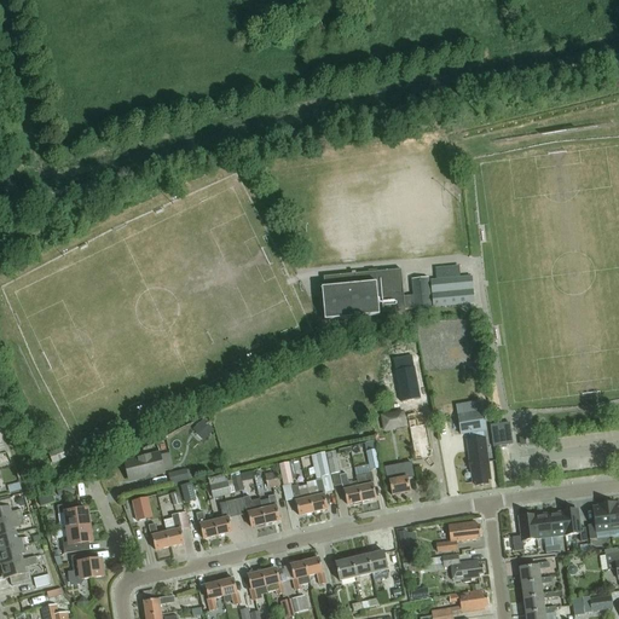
[(405,304),(401,271),(324,278),(325,289),(322,289),(325,322),(380,317),(380,316),(406,313),(405,311),(415,311),(415,302),(405,304)]
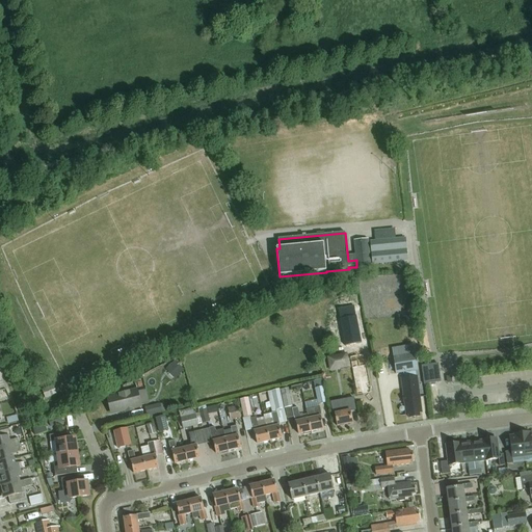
[(371,242),(373,265),(407,261),(405,239),(371,242)]
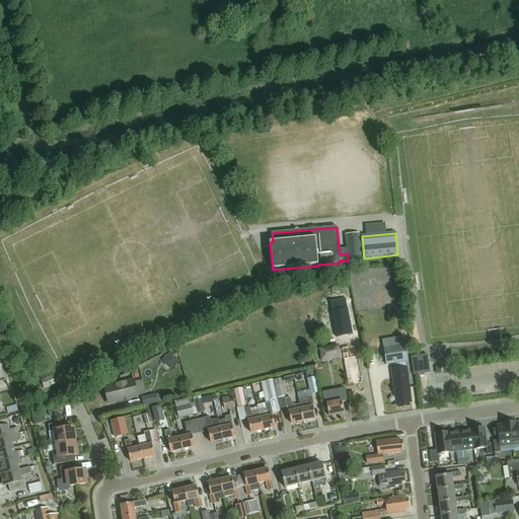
[(359,234),(346,235),(348,253),(348,261),(349,263),(362,262),(359,236),(359,234)]
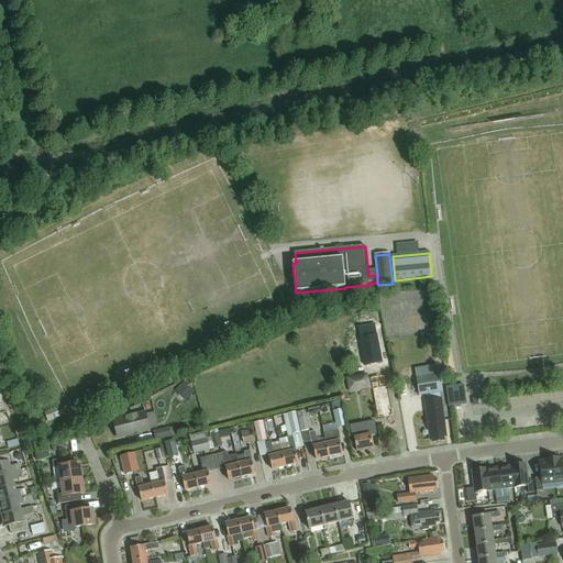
[(415,368),(419,396),(442,393),(438,364),(415,368)]
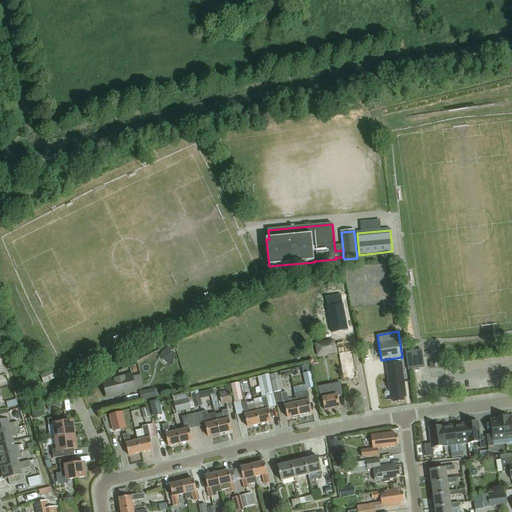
[(333,340),(323,342),(326,356),(336,354),(333,340)]
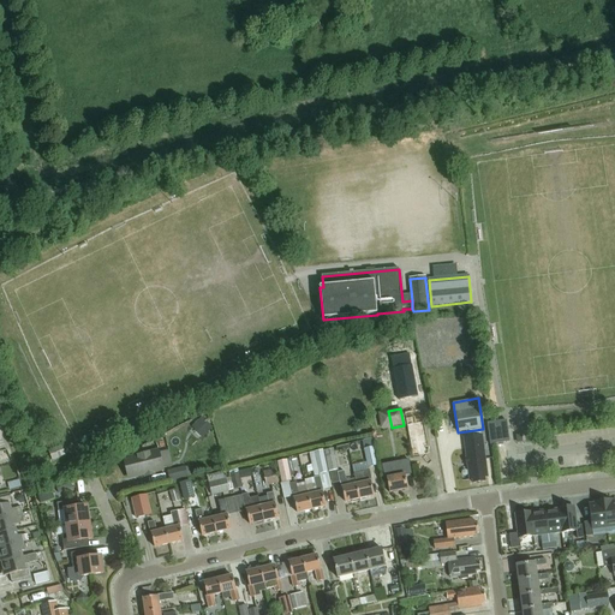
[(412,458),(430,454),(423,410),(405,413),(412,458)]
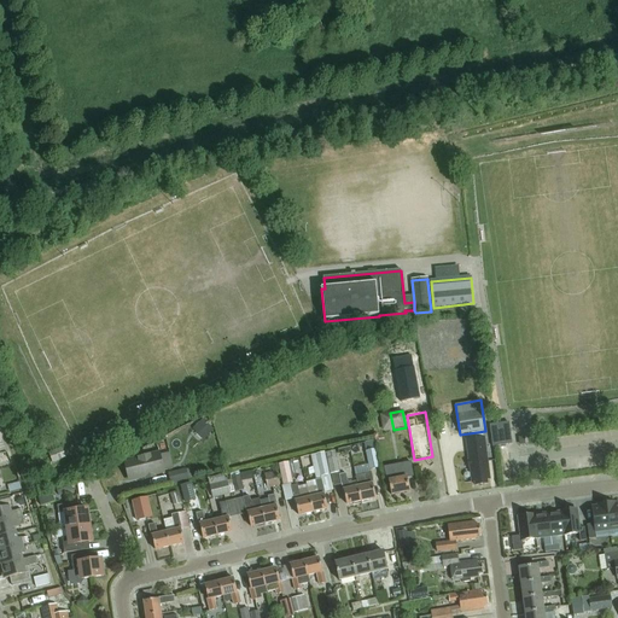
[(193,430),(204,441),(215,431),(204,420),(193,430)]
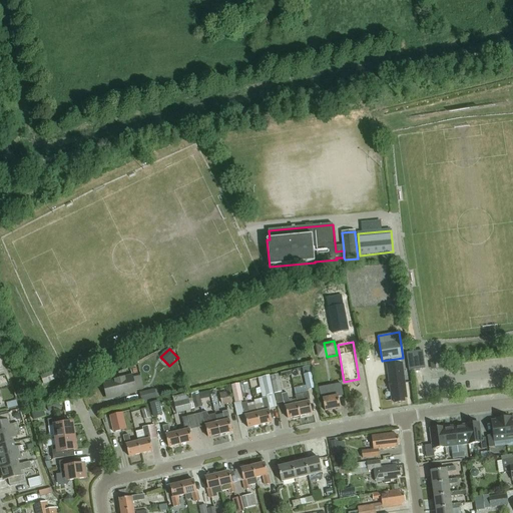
[(423,352),(407,354),(410,371),(425,369),(423,352)]
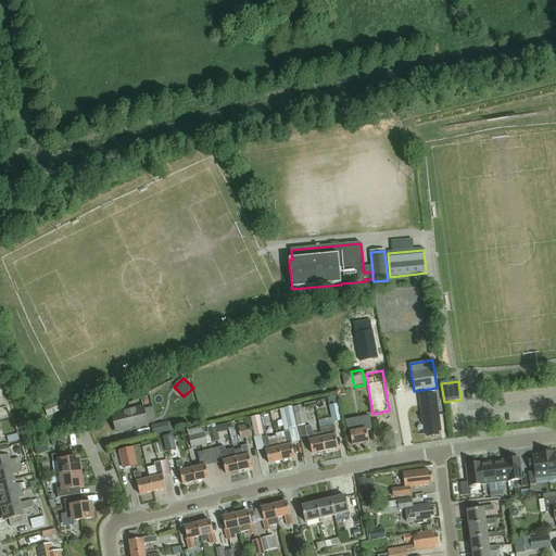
[(426,433),(428,433),(429,437),(438,436),(438,431),(440,431),(437,404),(436,404),(434,394),(420,396),(426,433)]
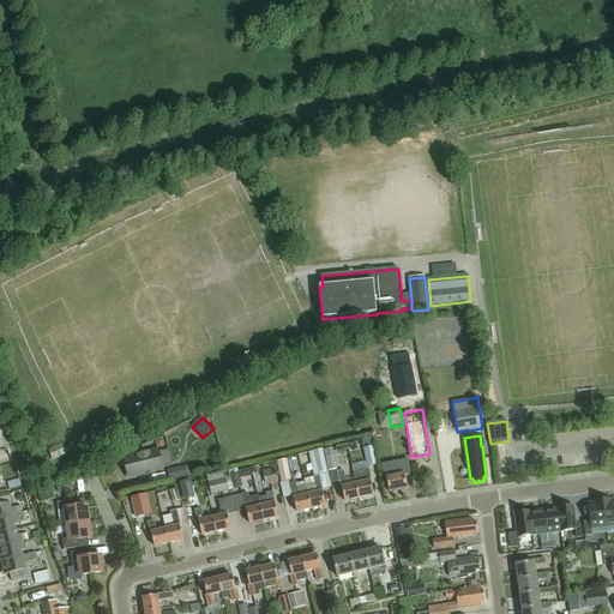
[(53,461),(66,456),(62,445),(49,450),(53,461)]
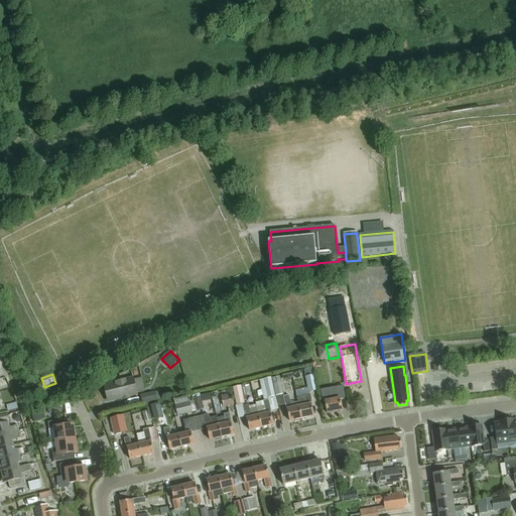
[(276,396),(284,394),(280,377),(272,378),(276,396)]
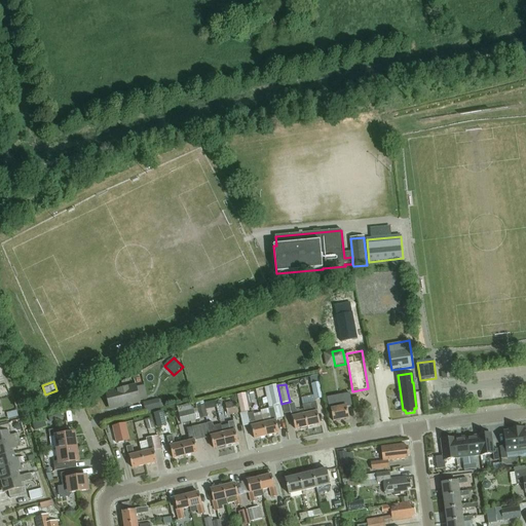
[(312,385),(315,398),(323,396),(320,384),(312,385)]
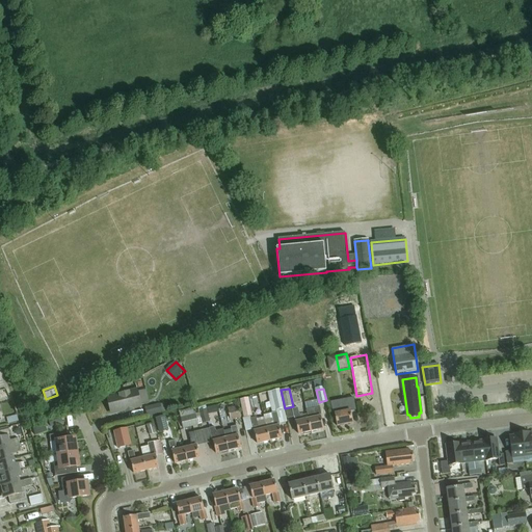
[(277,413),(271,415),(264,416),(264,418),(267,429),(270,441),(282,439),(280,427),(281,427),(280,424),(288,423),(280,390),(272,392),(277,413)]
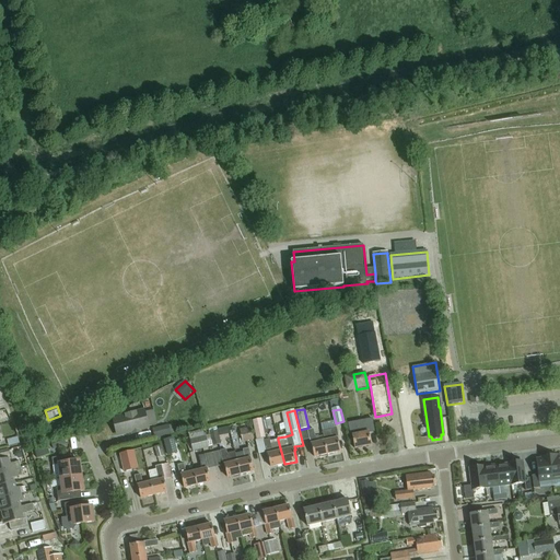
[(125,417),(118,418),(121,434),(130,432),(141,429),(149,428),(144,411),(137,413),(125,417)]
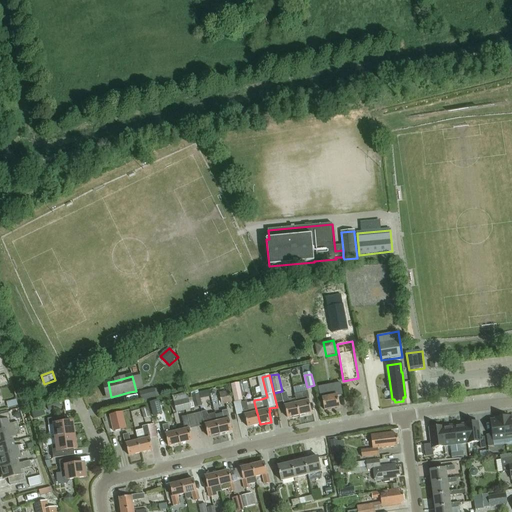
[(337,396),(343,395),(340,381),(318,385),(320,399),(322,399),(337,396)]
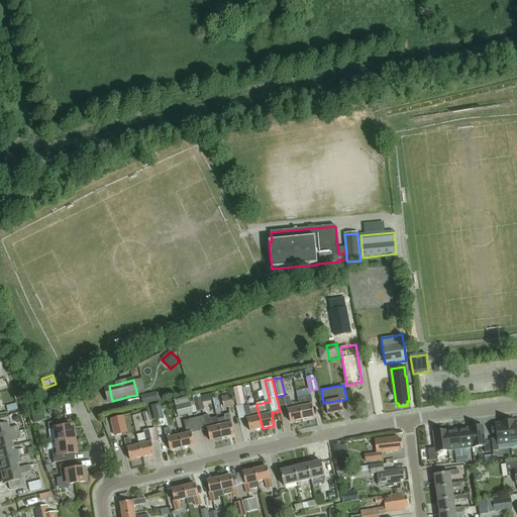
[(237,406),(242,405),(245,404),(241,387),(233,388),(237,406)]
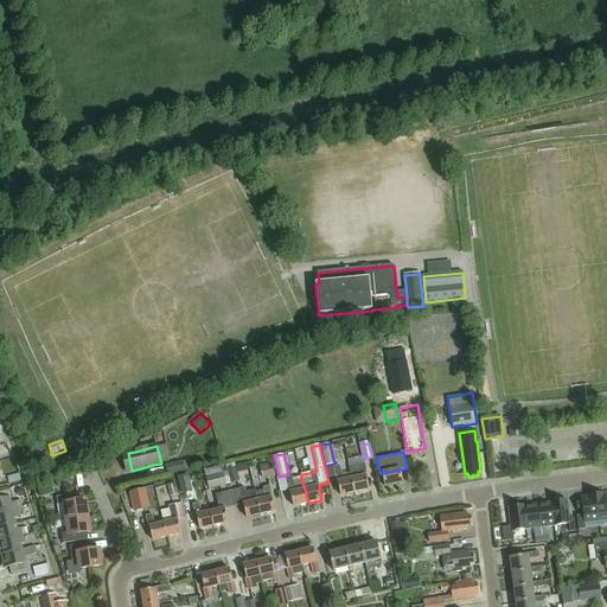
[(168,474),(185,470),(183,460),(166,465),(168,474)]
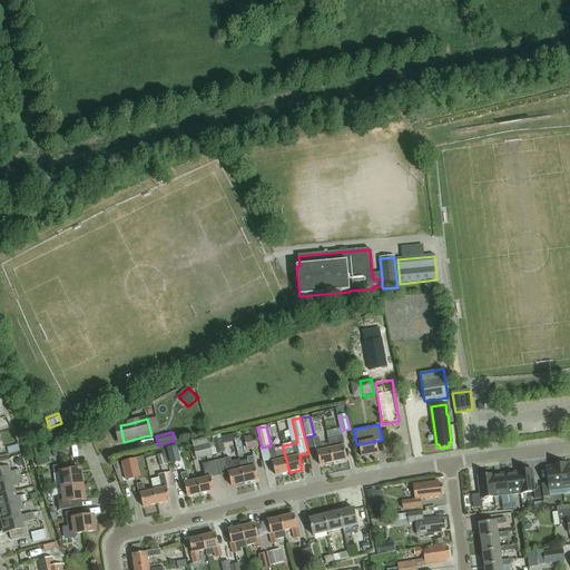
[(222,434),(212,436),(214,444),(216,454),(226,452),(222,434)]
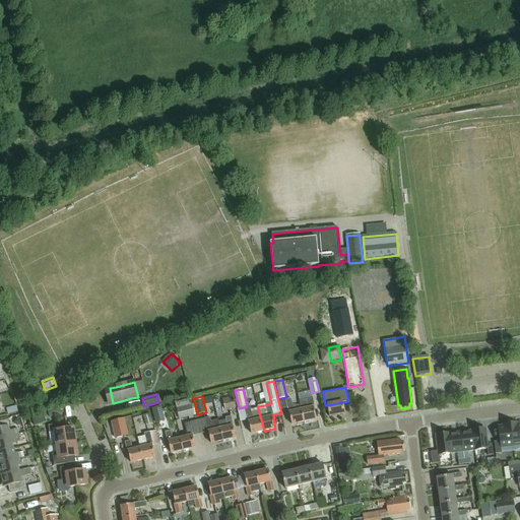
[(236,407),(233,397),(223,399),(225,409),(236,407)]
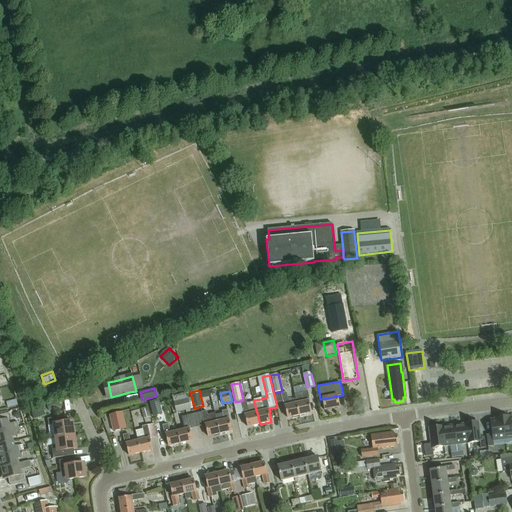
[(304,402),(297,404),(299,415),(311,413),(309,402),(310,401),(308,392),(302,393),(304,402)]
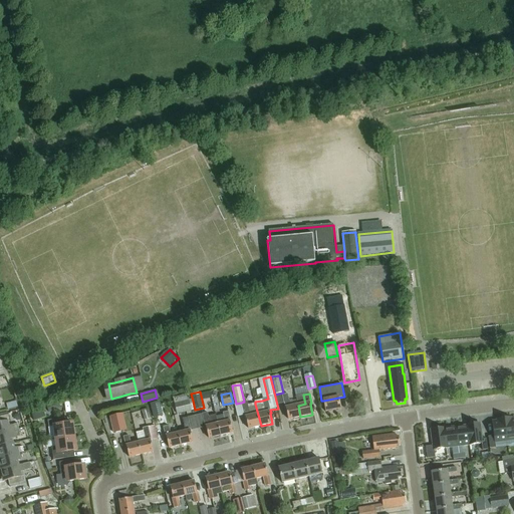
[(288,395),(282,396),(285,409),(286,409),(288,420),(300,417),(298,406),(291,407),(288,395)]
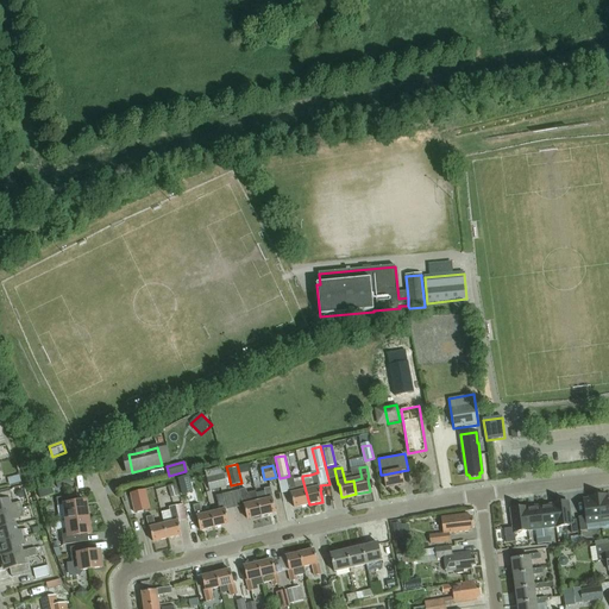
[(353,481),(362,478),(359,468),(351,470),(353,481)]
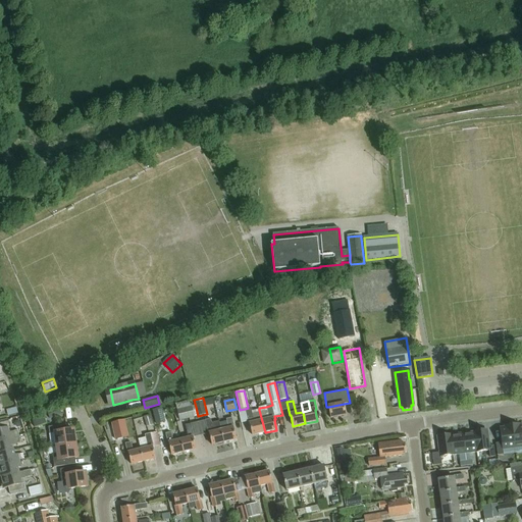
[(344,404),(328,407),(330,418),(347,415),(344,404)]
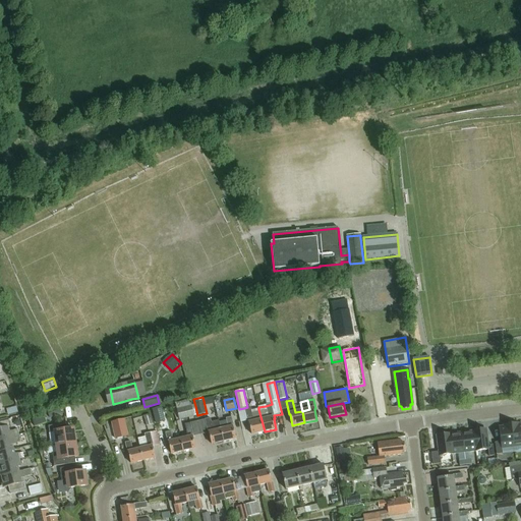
[(59,406),(47,411),(50,418),(62,414),(59,406)]
